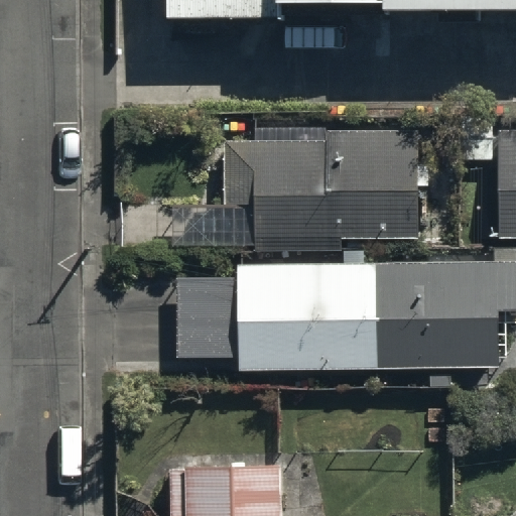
[(515,0),(162,0),(163,15),(275,15),(275,1),(378,1),(378,10),(515,9),(515,0)]
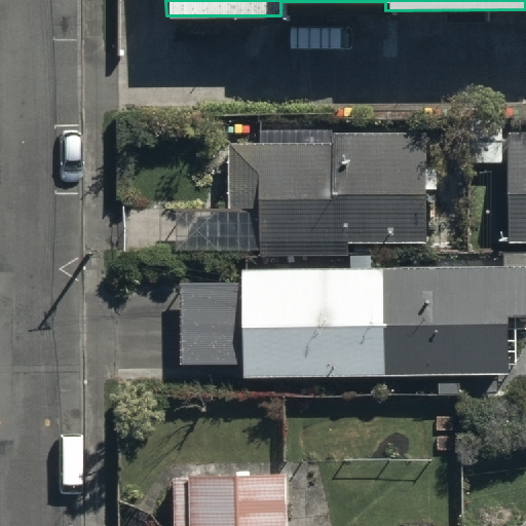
[(525,133),(501,134),(502,117),(479,117),(479,163),(500,163),(500,155),(505,155),(505,241),(525,241),(525,133)]
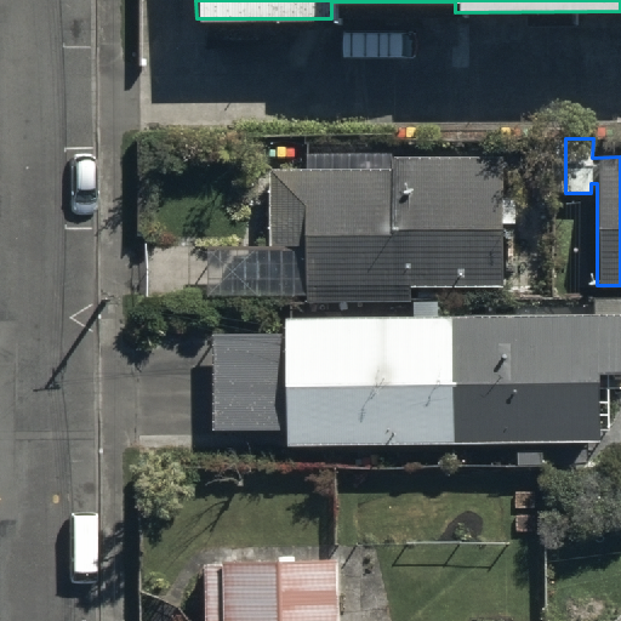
[(500,155),(394,155),(394,152),(306,152),(306,167),(266,167),(266,246),(278,246),(277,296),(306,296),(306,300),(410,300),(410,288),(501,288),(501,233),(518,233),(518,203),(500,203),(500,155)]
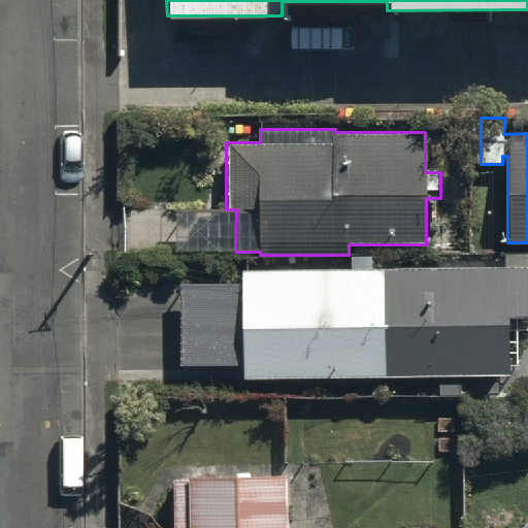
[(240,267),(240,282),(180,282),(180,362),(242,362),(242,378),(509,375),(508,318),(527,318),(527,252),(503,252),(503,266),(376,267),(375,257),(349,257),(349,266),(240,267)]
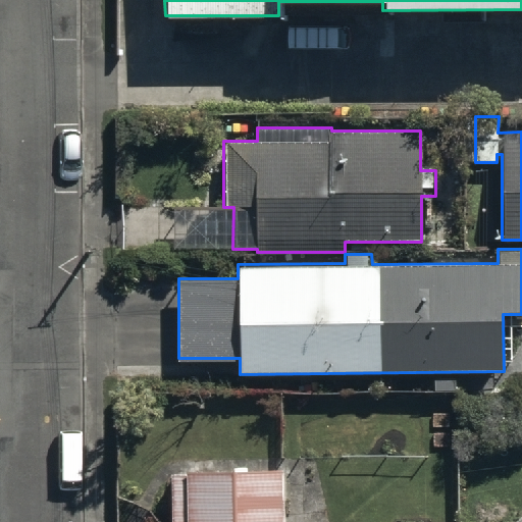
[(170,472),(170,521),(283,521),(283,472),(170,472)]
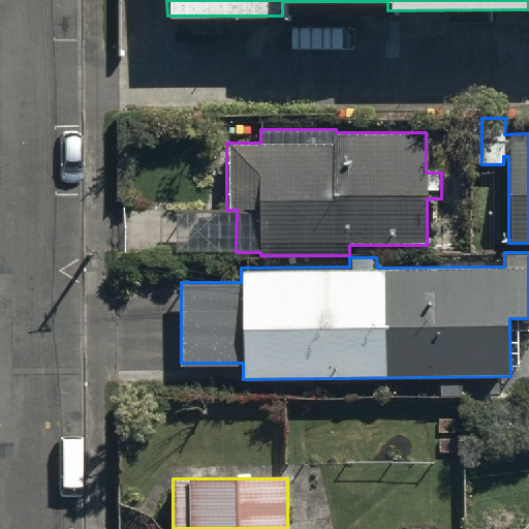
All buildings are outlined.
